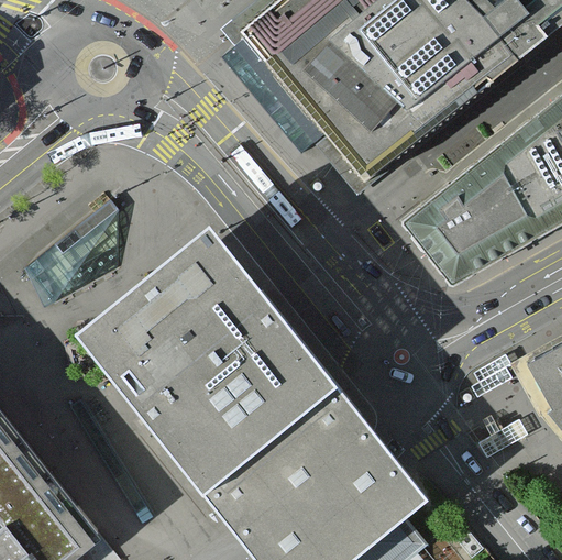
[(505,0),(497,7),(491,0),(275,0),(246,23),(255,35),(331,130),(374,180),(561,28),(561,0),(505,0)]
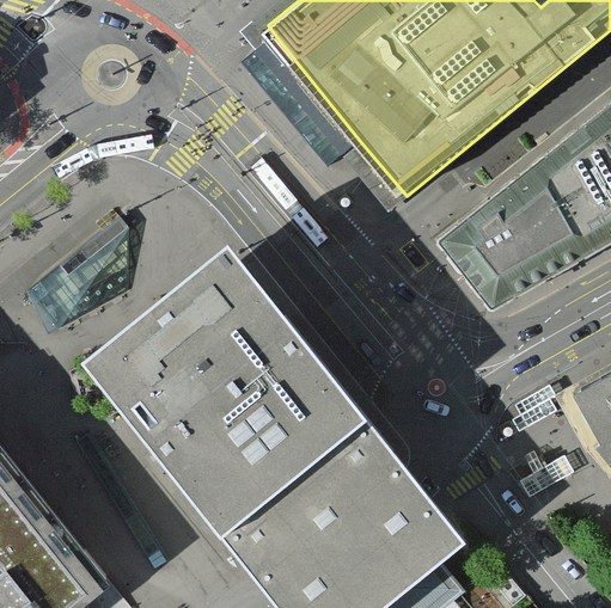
[(360,141),(277,38),(248,63),(330,165),(360,141)]
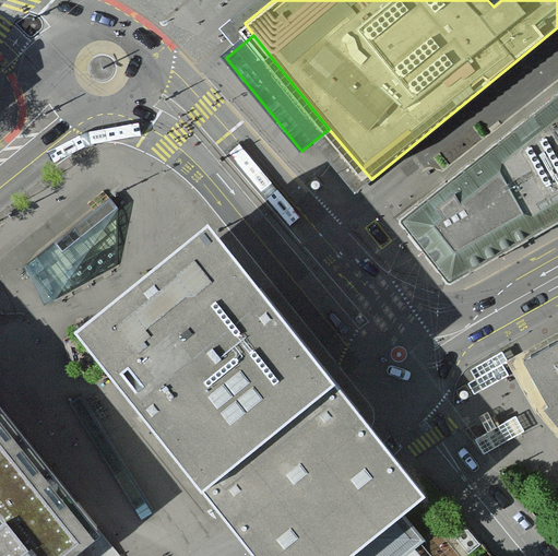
[(557,89),(401,216),(410,227),(452,278),(557,219),(557,89)]
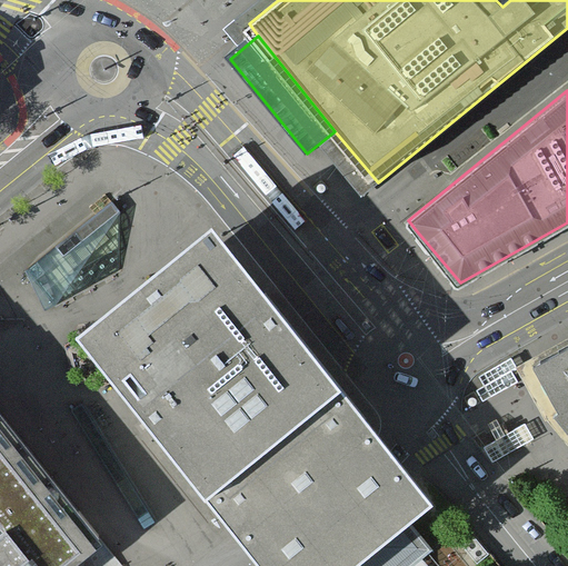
[(112,198),(28,267),(56,300),(121,265),(121,209),(112,198)]
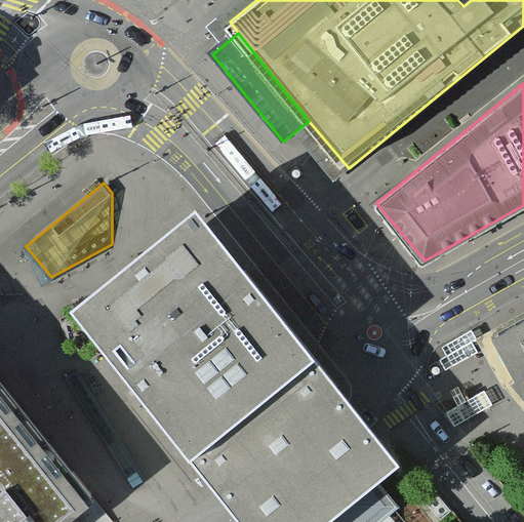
[(383,481),(400,466),(194,211),(78,305),(253,521),(375,521),(400,503),(383,481)]
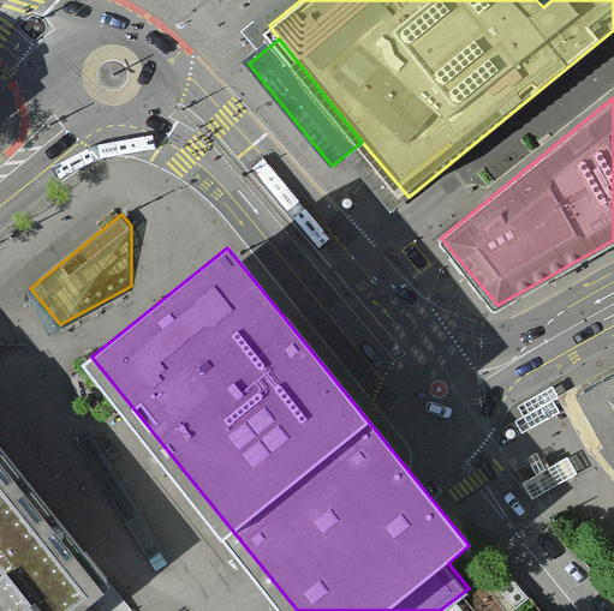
[(613,376),(578,395),(589,417),(603,445),(613,457),(613,376)]
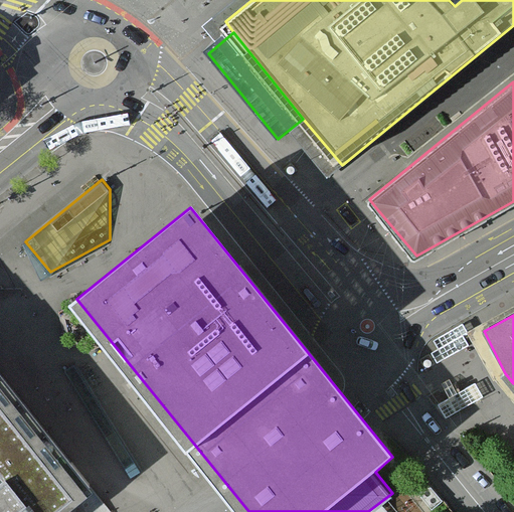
[(463,322),(435,339),(440,347),(433,352),(438,360),(439,362),(470,343),(465,334),(469,332),(463,322)]
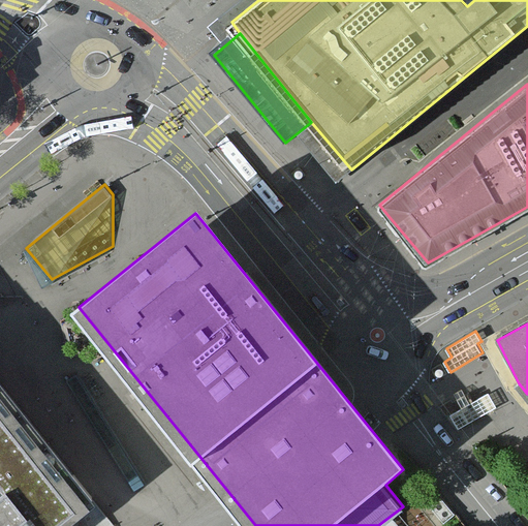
[(78,373),(68,379),(135,488),(145,482),(78,373)]
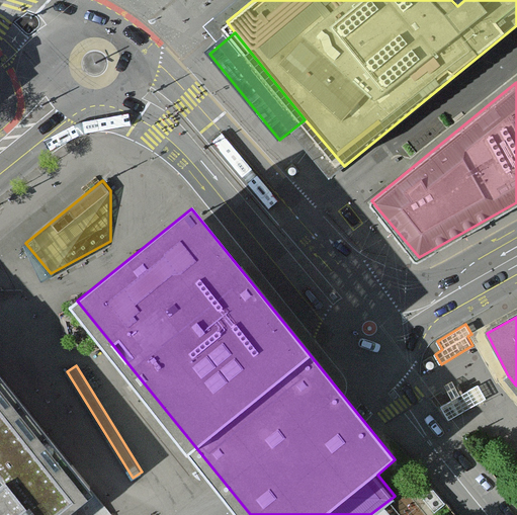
[(453,403),(442,409),(449,421),(487,399),(479,385),(460,396),(454,384),(446,390),(447,392),(453,403)]
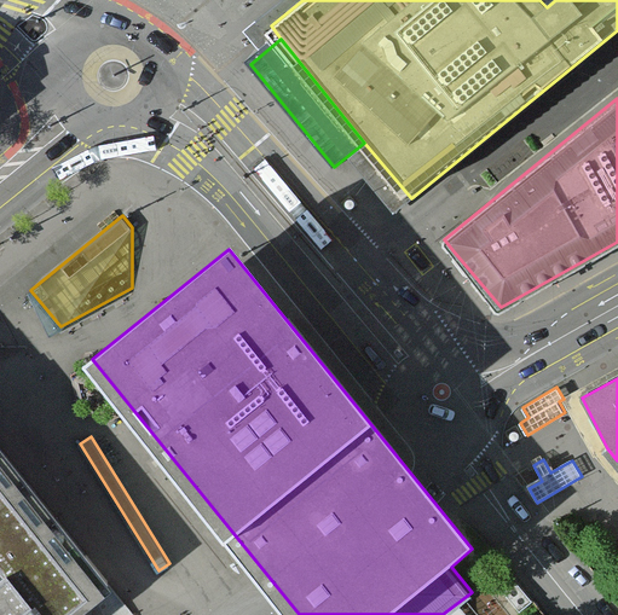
[(0,614),(55,614),(94,584),(11,480),(0,464),(0,614)]
